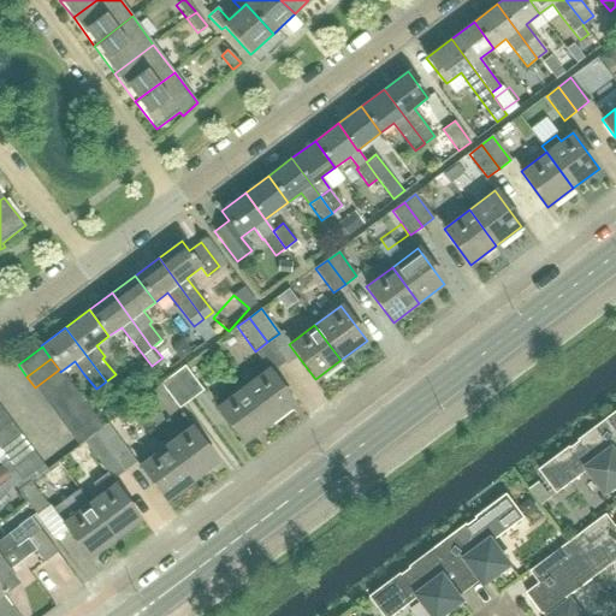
[(184,367),(172,375),(190,400),(202,391),(184,367)]
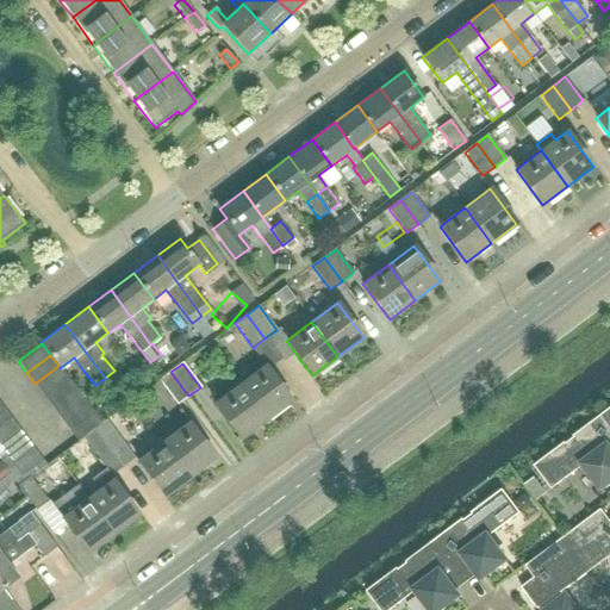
[(265,365),(240,384),(266,421),(292,400),(265,365)]
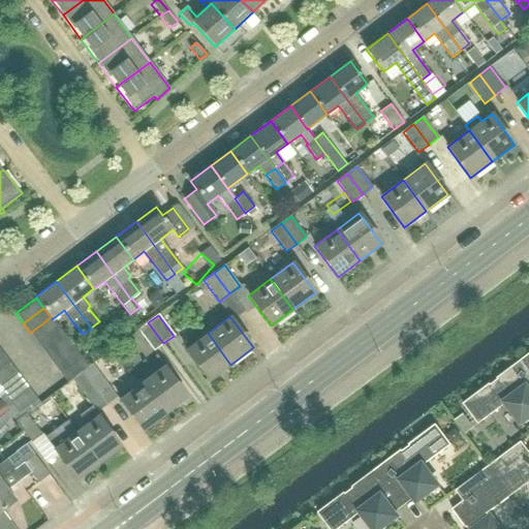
[(30,333),(37,343),(58,327),(52,319),(51,317),(30,333)]
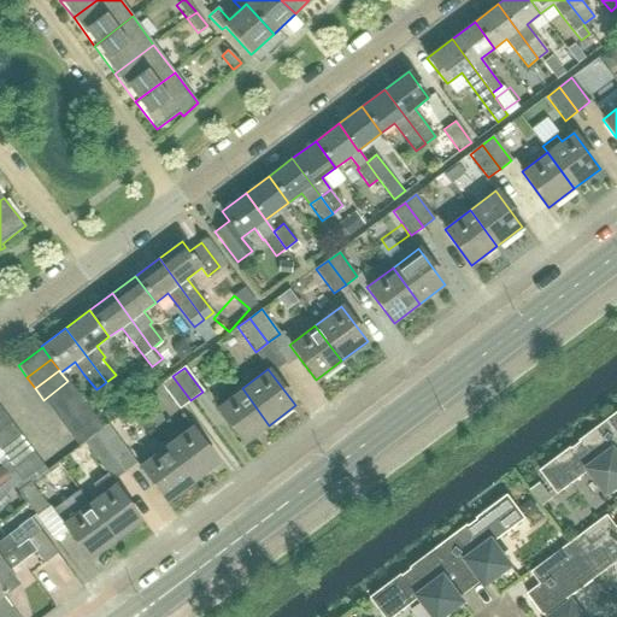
[(191,400),(172,376),(160,385),(178,410),(191,400)]
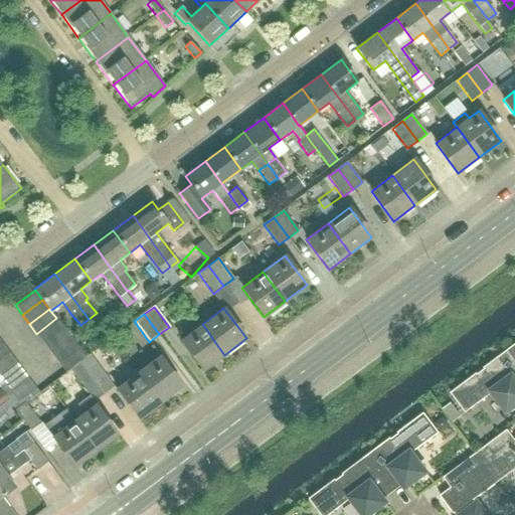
[(56,318),(36,334),(43,343),(63,328),(56,318)]
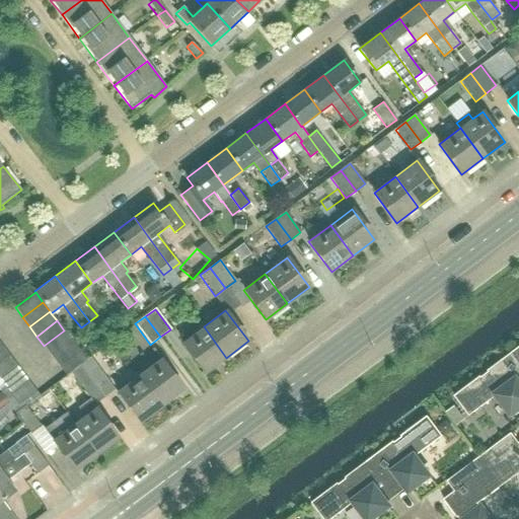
[(205,374),(226,358),(204,326),(181,344),(205,374)]
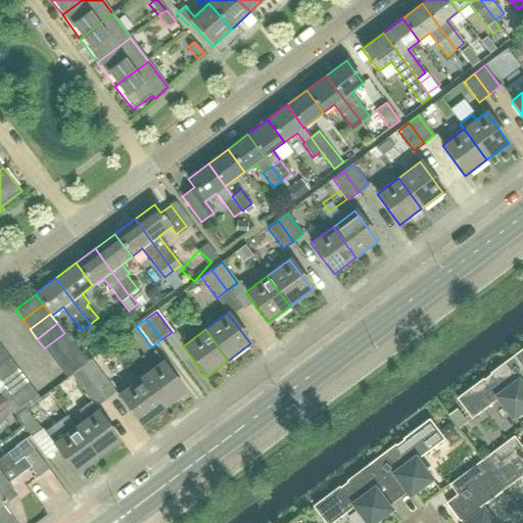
[(44,348),(51,359),(73,343),(64,333),(44,348)]
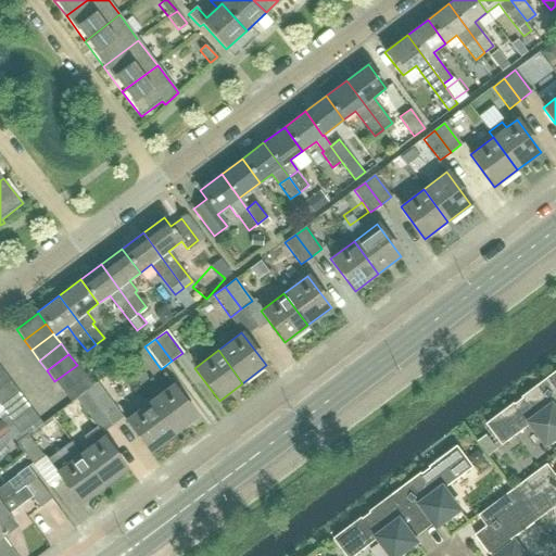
[(54,381),(62,391),(85,375),(77,365),(54,381)]
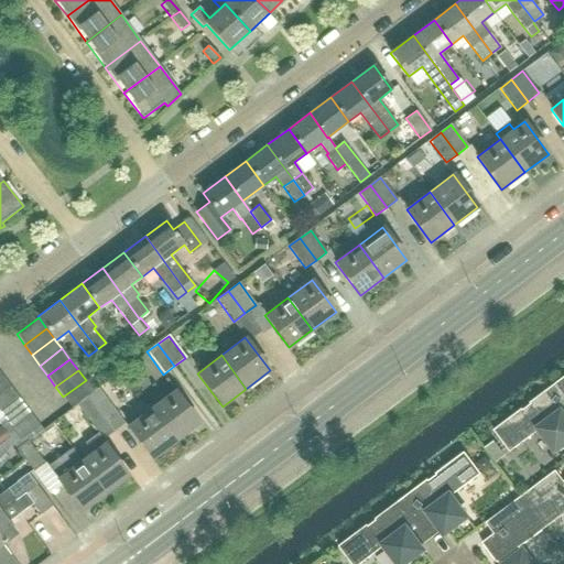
[(1,376),(0,377),(0,391),(9,386),(1,376)]
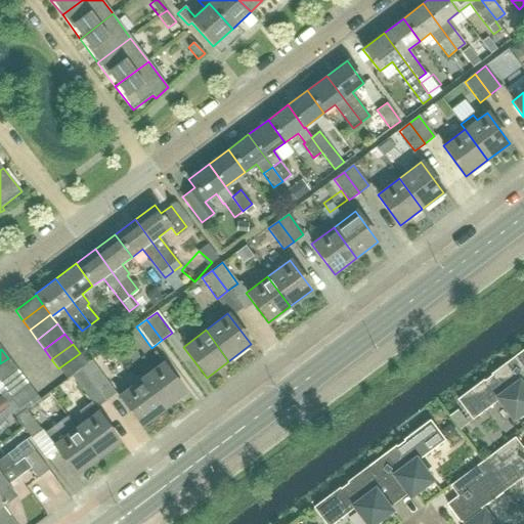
[(58,368),(62,375),(67,379),(87,363),(80,353),(58,368)]
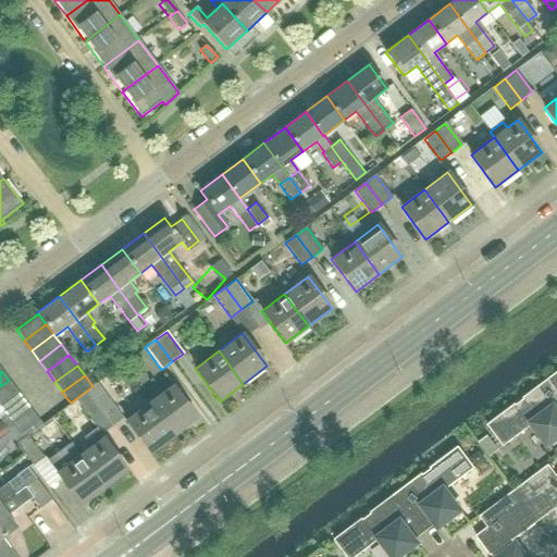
[(556,387),(551,379),(524,398),(525,399),(518,405),(517,404),(489,425),(504,446),(534,424),(549,445),(556,438),(556,387)]
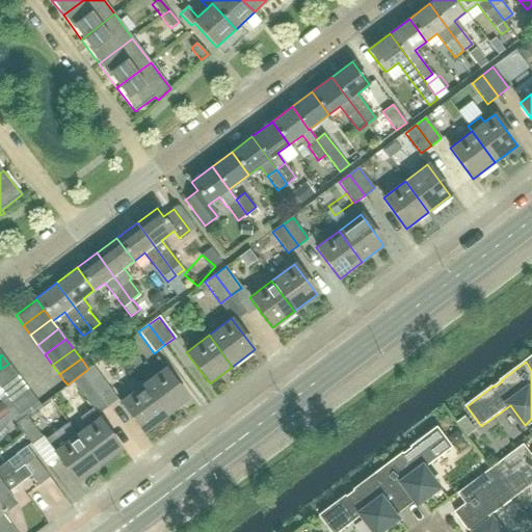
[(0,369),(0,384),(16,373),(8,364),(0,369)]
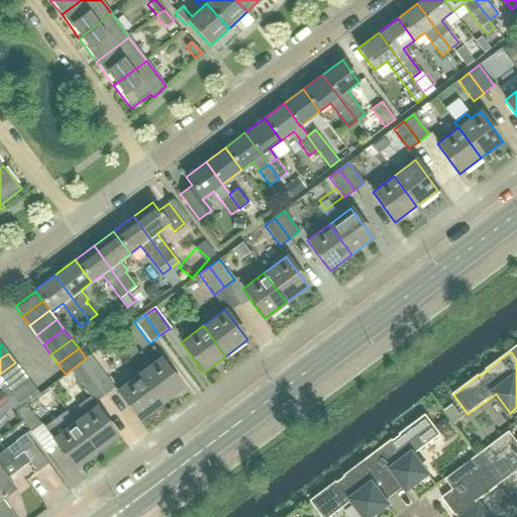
[(90,355),(86,358),(80,364),(103,394),(113,386),(90,355)]
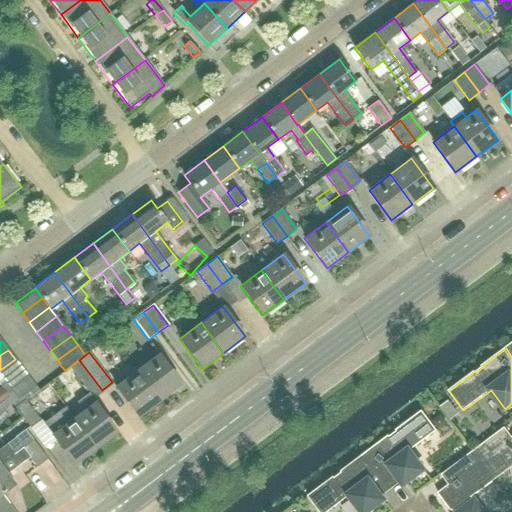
[(137,370),(159,400),(180,384),(158,354),(137,370)]
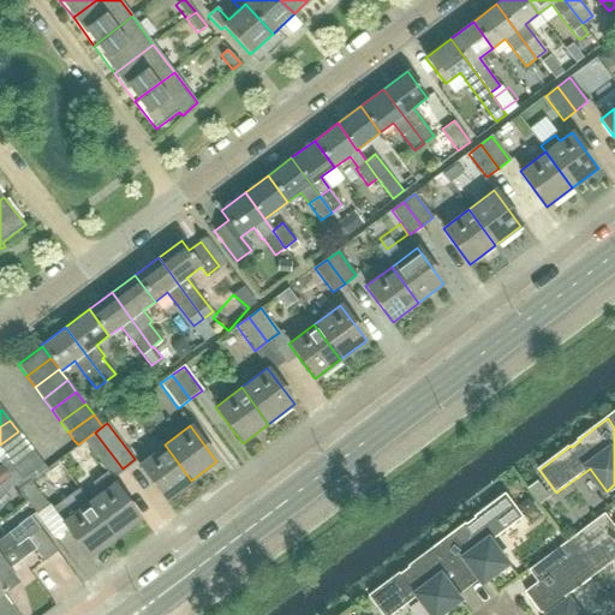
[(18,431),(0,445),(0,453),(4,458),(25,441),(18,431)]
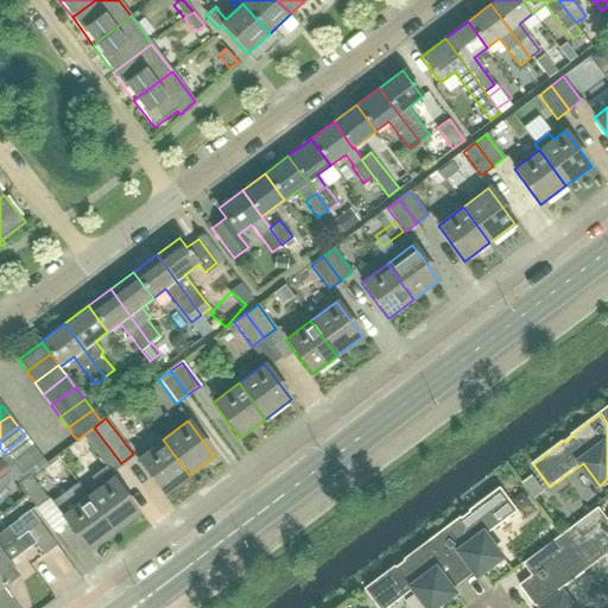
[(109,473),(121,463),(94,428),(82,436),(109,473)]
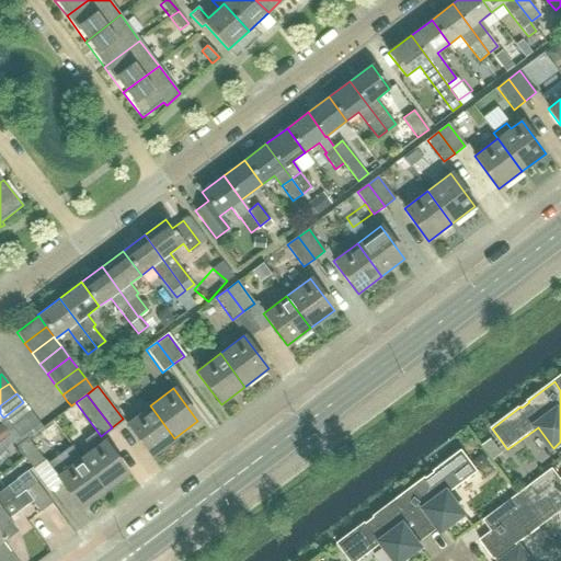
[(3,418),(10,427),(31,412),(23,402),(3,418)]
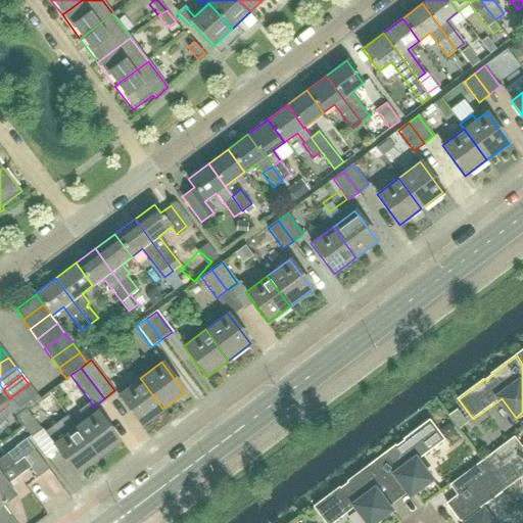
[(162,409),(140,378),(119,394),(141,425),(162,409)]
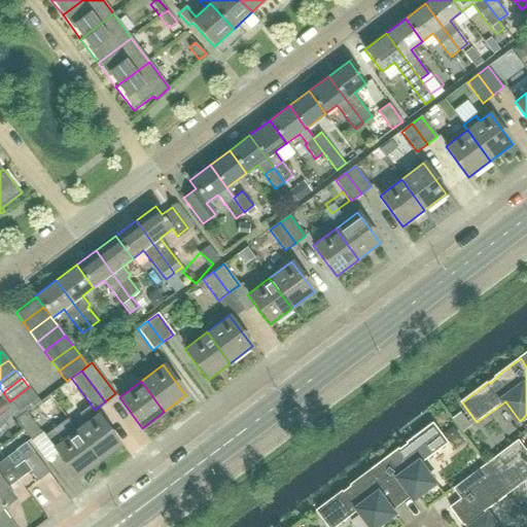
[(29,387),(9,401),(18,412),(36,397),(29,387)]
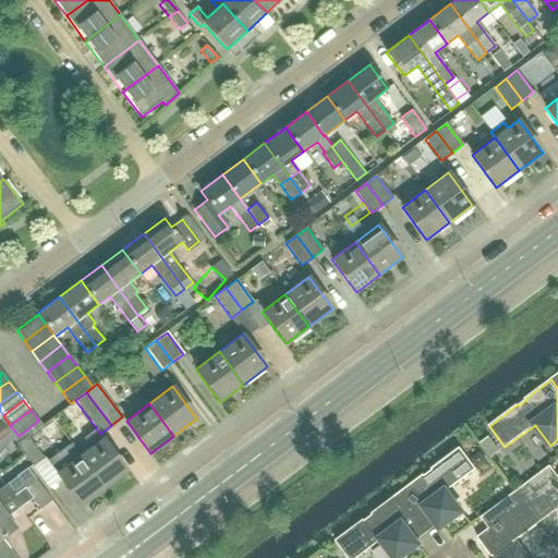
[(92,447),(80,456),(104,488),(126,471),(95,428),(84,437),(92,447)]
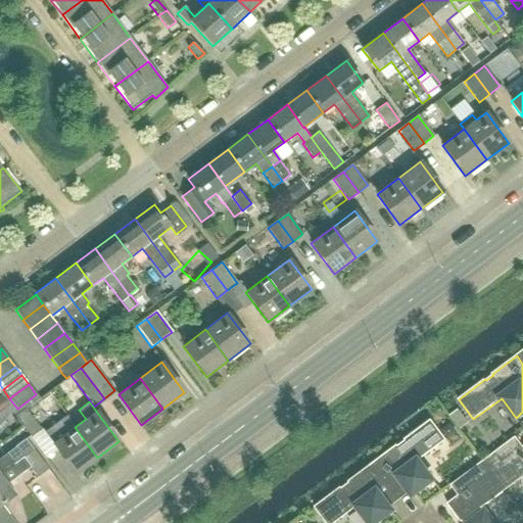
[(31,437),(41,429),(25,409),(14,416),(31,437)]
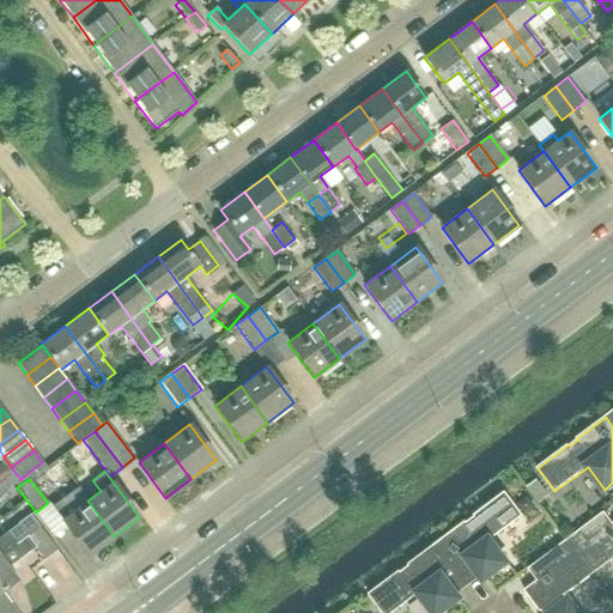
[(89,556),(114,536),(87,501),(77,487),(52,507),(89,556)]
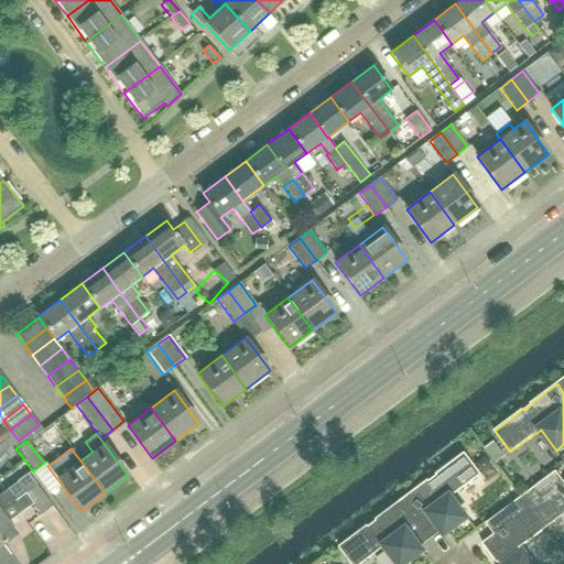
[(429,479),(402,499),(430,537),(441,528),(445,533),(467,517),(452,497),(481,474),(465,452),(436,474),(437,475),(430,481),(429,479)]
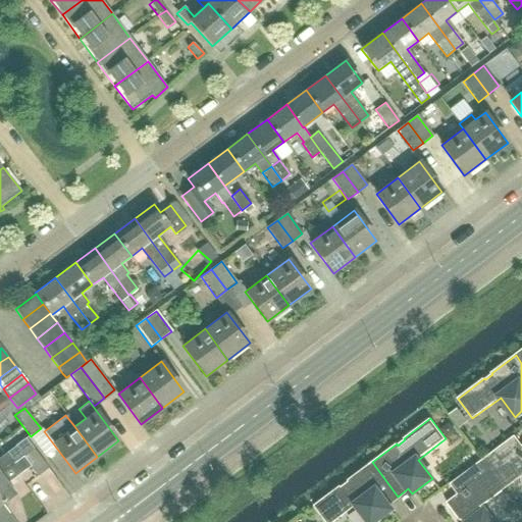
[(521,445),(515,435),(482,460),(505,489),(521,475),(521,445)]
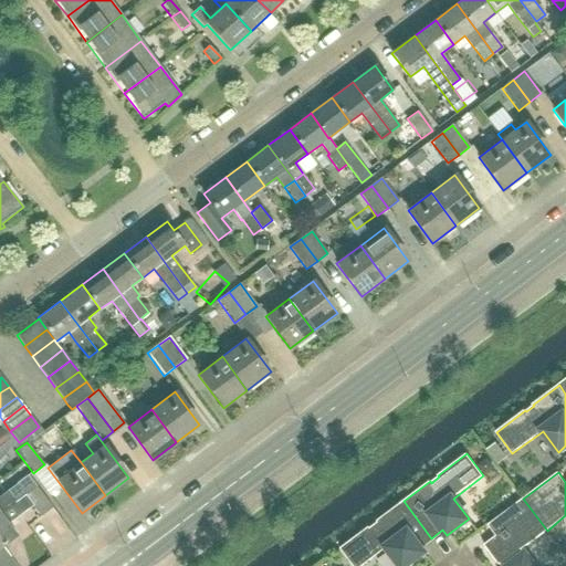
[(0,512),(11,503),(35,485),(28,474),(0,494),(0,512)]
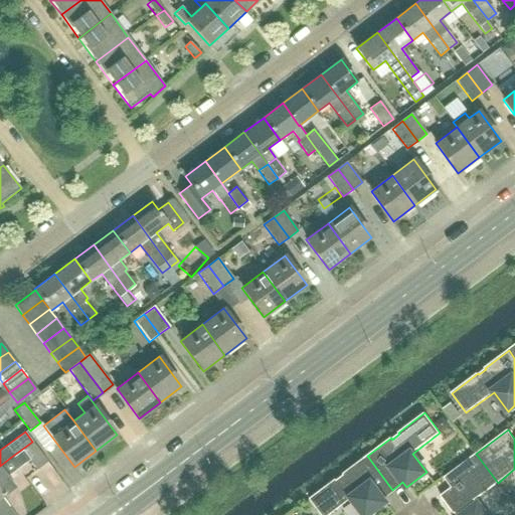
[(47,462),(32,442),(10,458),(17,467),(28,458),(36,470),(47,462)]
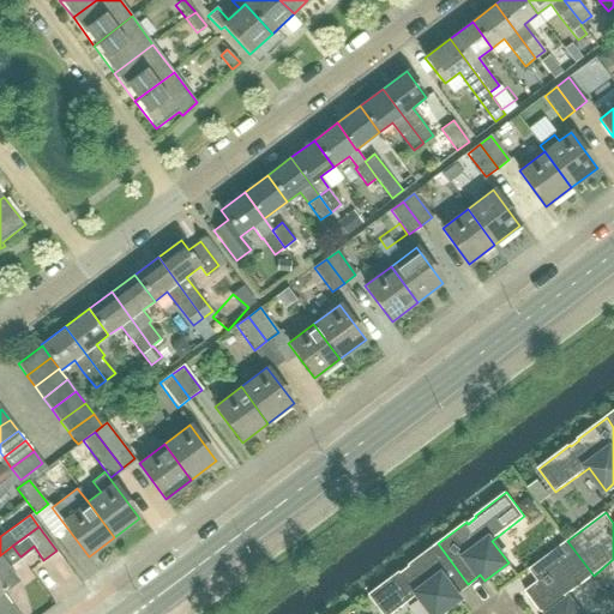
[(594,576),(567,541),(530,570),(539,582),(525,591),(542,613),(579,613),(566,596),(594,576)]
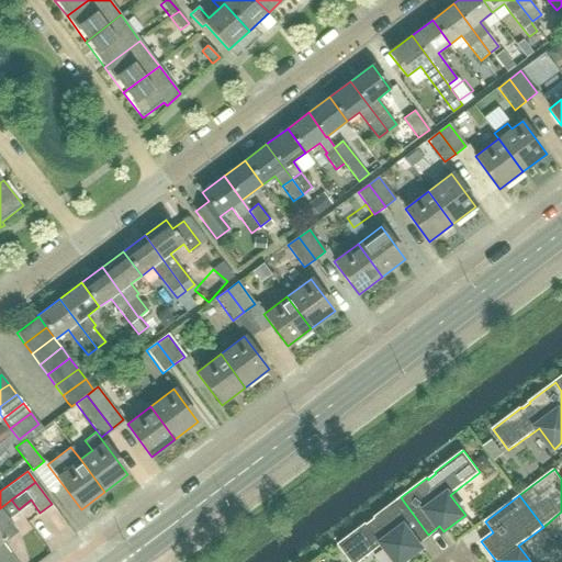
[(428,535),(401,497),(374,517),(375,518),(368,525),(367,523),(338,544),(351,561),(359,561),(384,543),(397,561),(402,561),(422,548),(417,542),(428,535)]
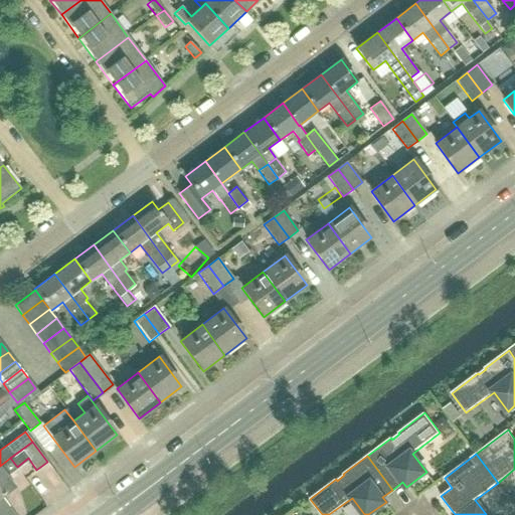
[(0,466),(0,497),(15,486),(0,466)]
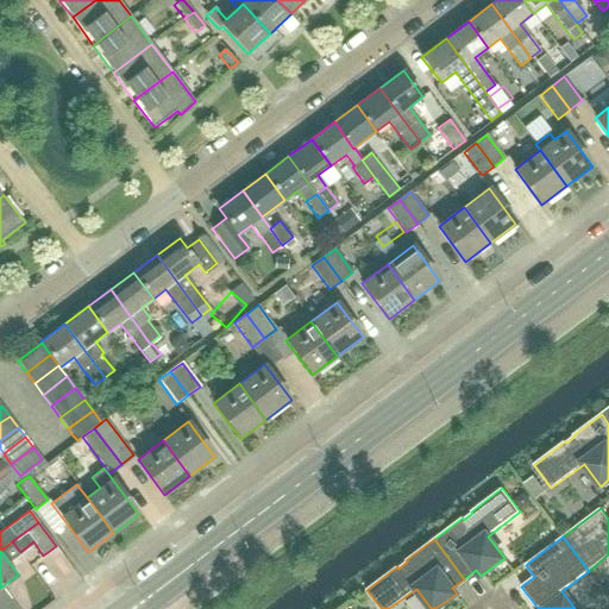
[(463,586),(476,606),(484,600),(472,581),(463,586)]
